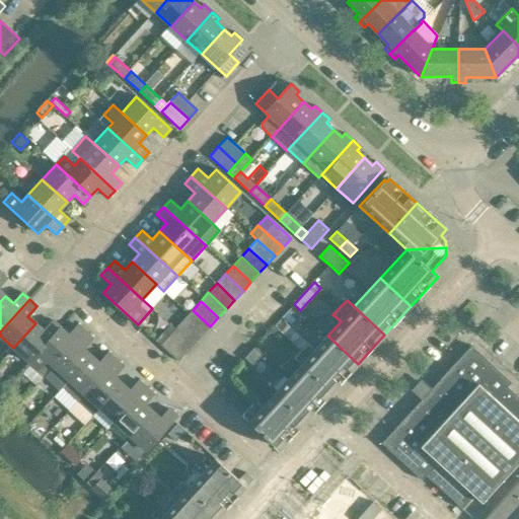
[(184,318),(203,335),(210,326),(193,310),(184,318)]
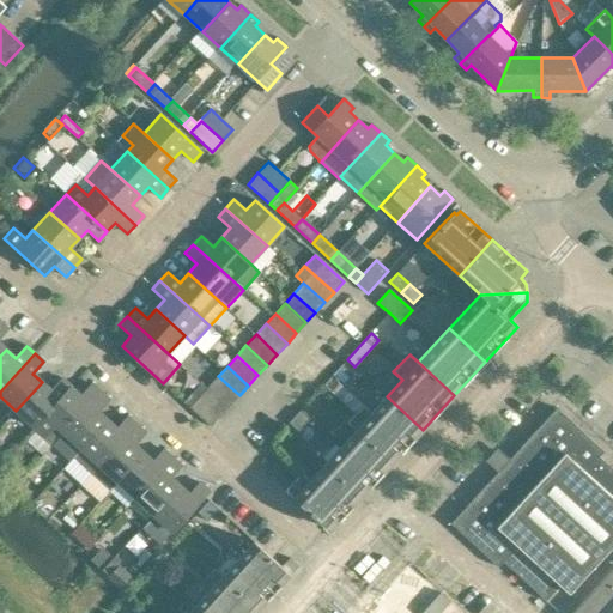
[(218,376),(208,387),(230,406),(240,395),(218,376)]
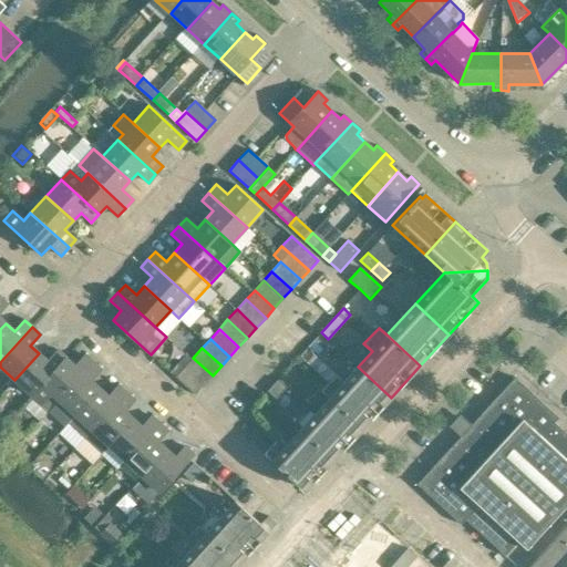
[(14,380),(31,395),(65,358),(58,350),(48,361),(39,353),(14,380)]
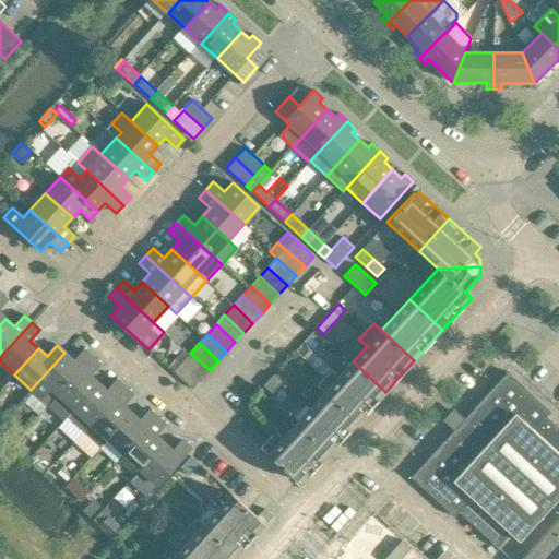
[(186,348),(177,357),(181,361),(201,379),(210,370),(190,353),(186,348)]
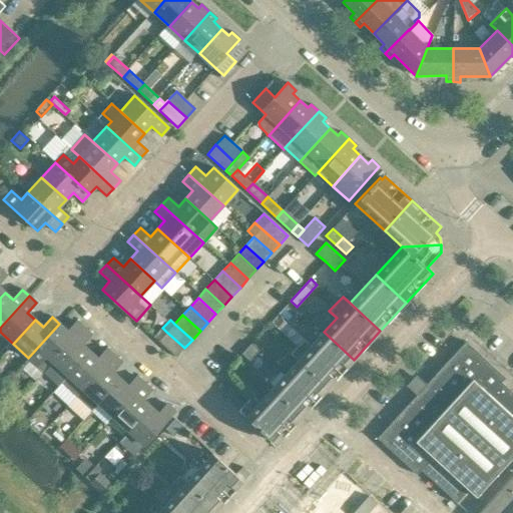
[(28,358),(37,366),(44,372),(53,362),(84,328),(76,321),(67,331),(59,324),(28,358)]
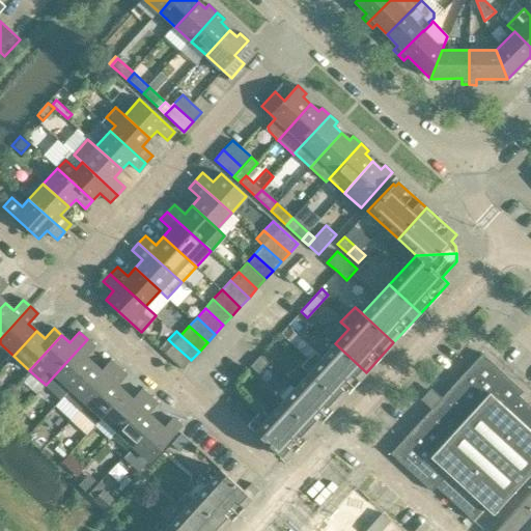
[(55,374),(46,385),(61,399),(63,397),(71,389),(93,364),(85,357),(94,346),(87,339),(55,374)]
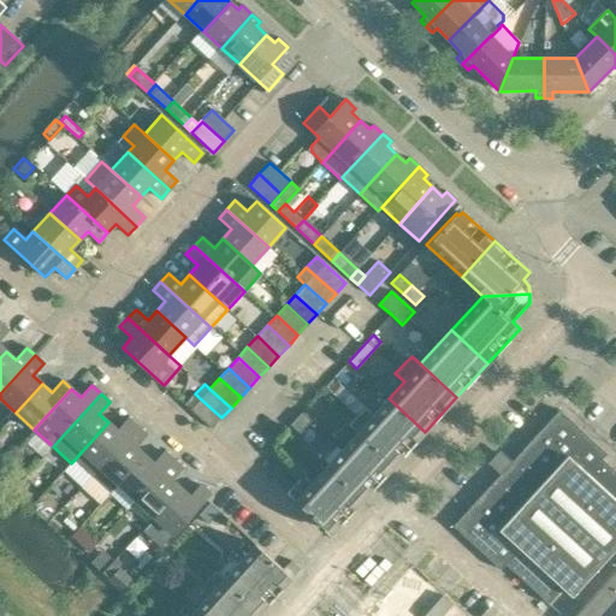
[(195,394),(184,404),(212,428),(221,418),(200,398),(195,394)]
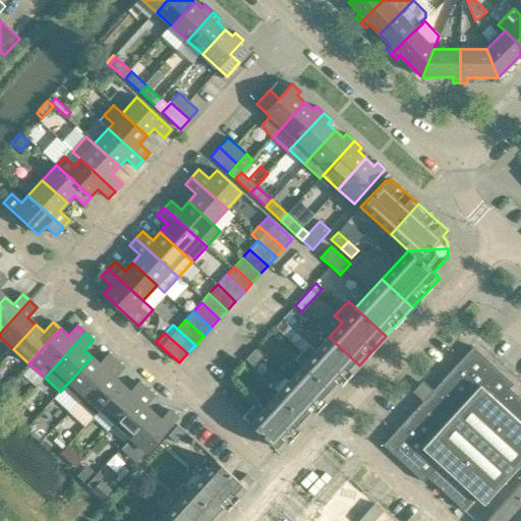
[(295,359),(302,366),(333,394),(359,365),(329,337),(315,351),(308,344),(295,359)]
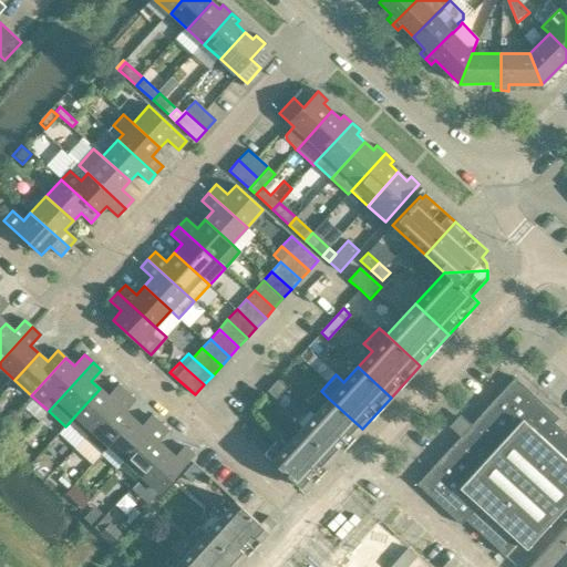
[(461,437),(416,484),(461,524),(465,519),(505,556),(517,542),(526,549),(566,504),(566,434),(554,422),(558,418),(515,378),(472,425),(464,419),(453,431),(461,437)]
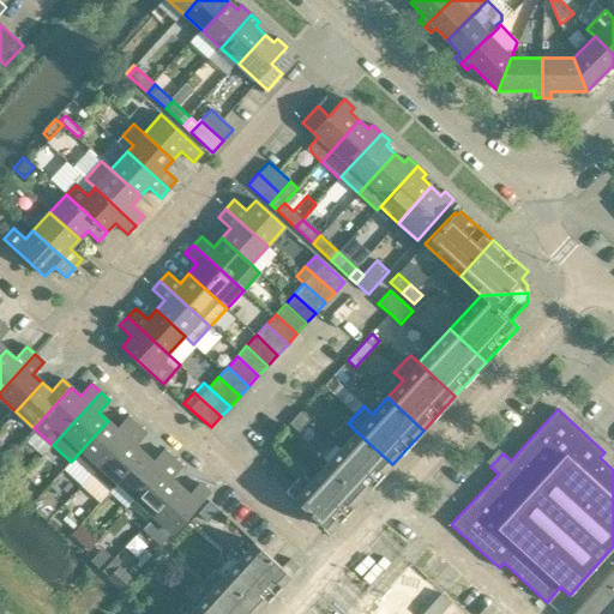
[(301,411),(289,423),(299,432),(309,420),(301,411)]
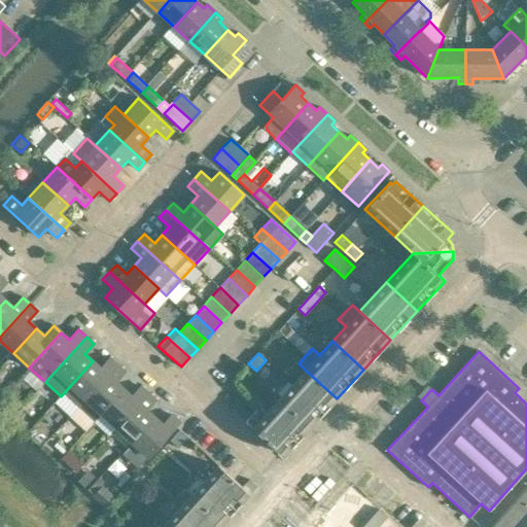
[(78,409),(85,400),(117,365),(109,358),(100,369),(93,361),(70,386),(63,394),(78,409)]
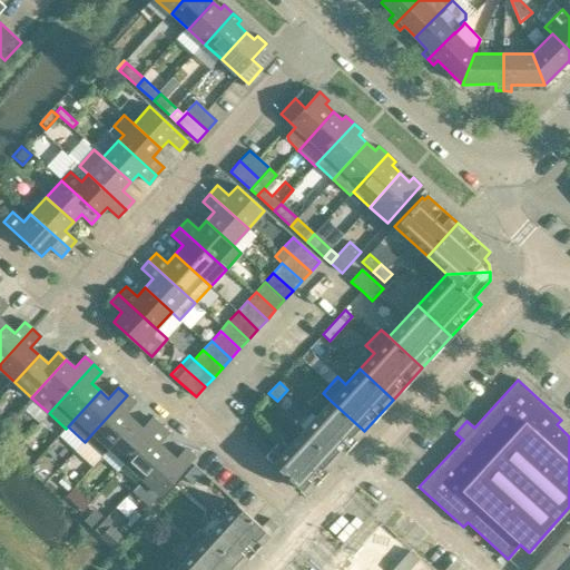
[(101,458),(109,449),(134,421),(125,413),(135,402),(127,395),(92,433),(85,442),(101,458)]
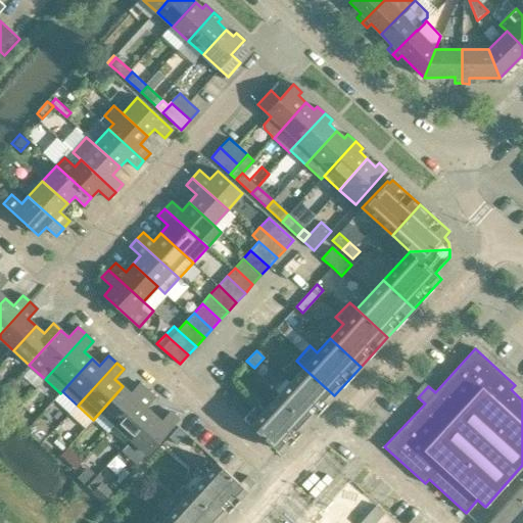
[(303,368),(277,396),(307,424),(334,395),(303,368)]
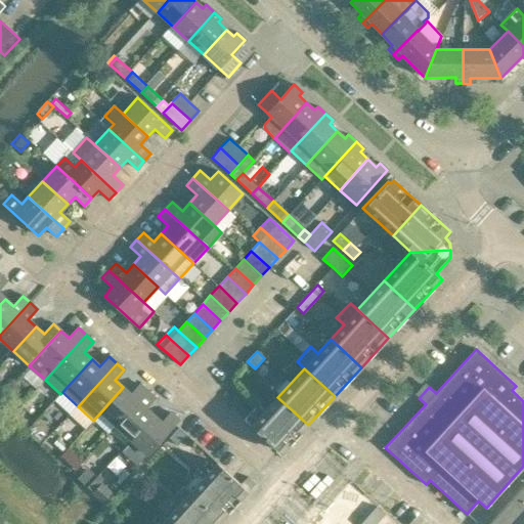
[(131,394),(123,387),(100,412),(116,426),(147,391),(140,385),(131,394)]
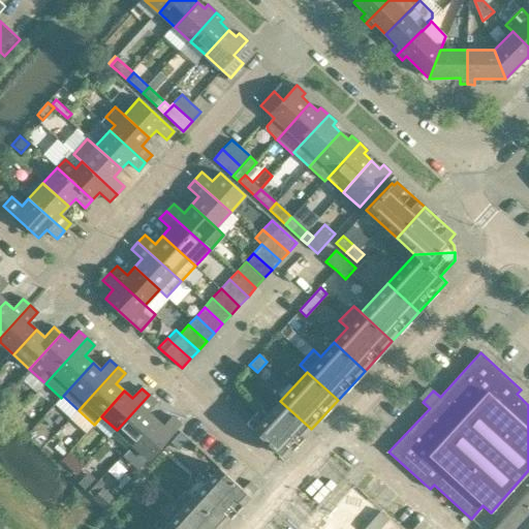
[(117,430),(132,444),(155,419),(147,412),(156,402),(149,395),(117,430)]
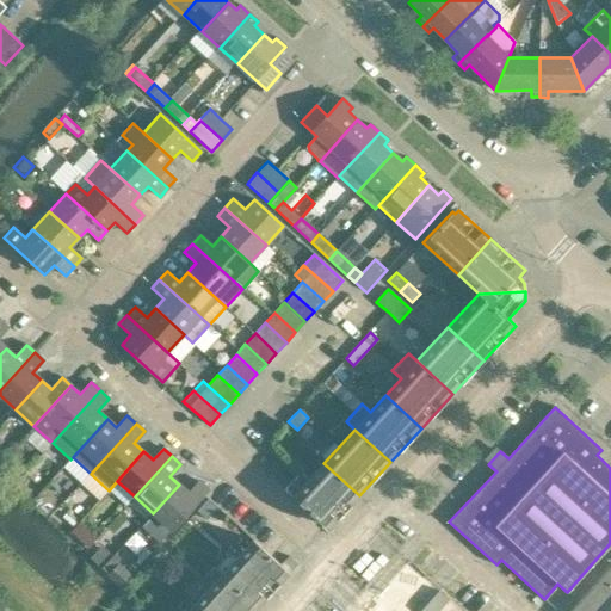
[(331,528),(359,495),(323,463),(308,479),(300,471),(284,489),(323,526),(327,523),(331,528)]
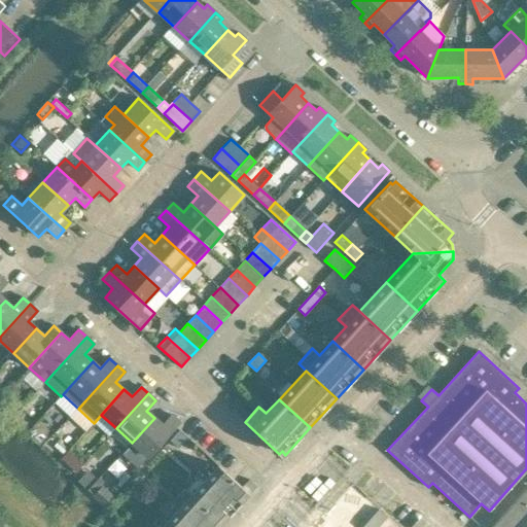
[(163,425),(154,418),(132,443),(148,457),(176,426),(180,422),(172,415),(163,425)]
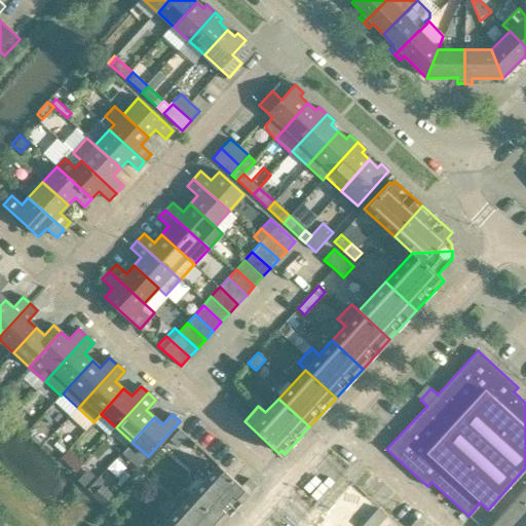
[(37,420),(31,415),(27,419),(33,424),(37,420)]
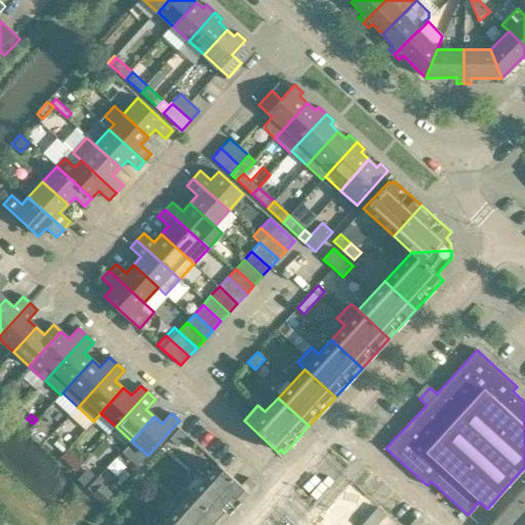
[(187,436),(179,429),(169,439),(177,446),(187,436)]
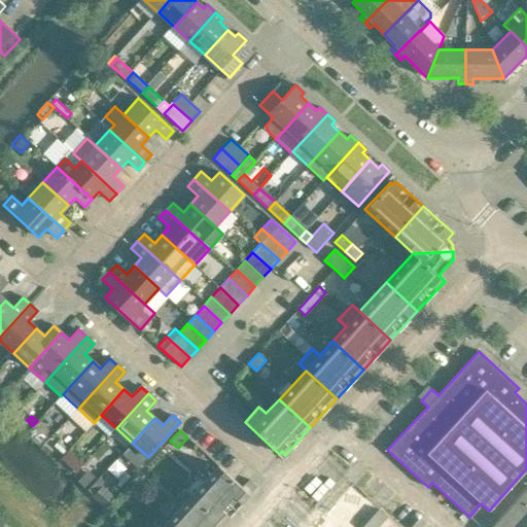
[(77,456),(69,465),(76,472),(84,463),(77,456)]
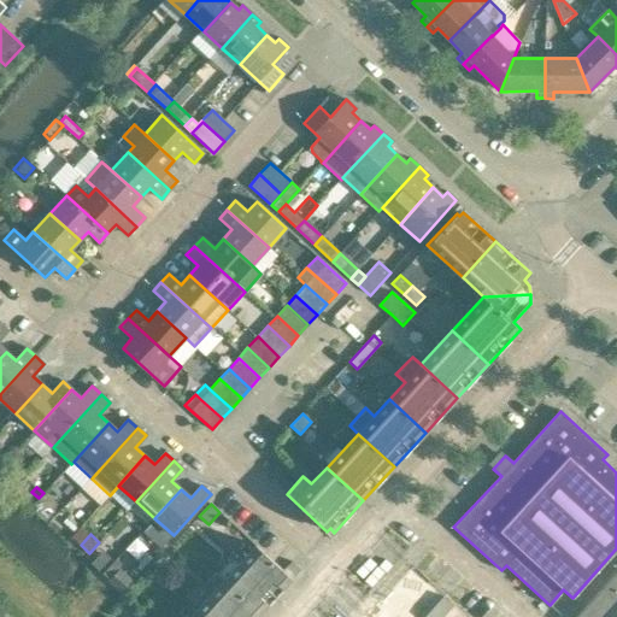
[(283,570),(256,545),(224,580),(260,613),(292,579),(283,570)]
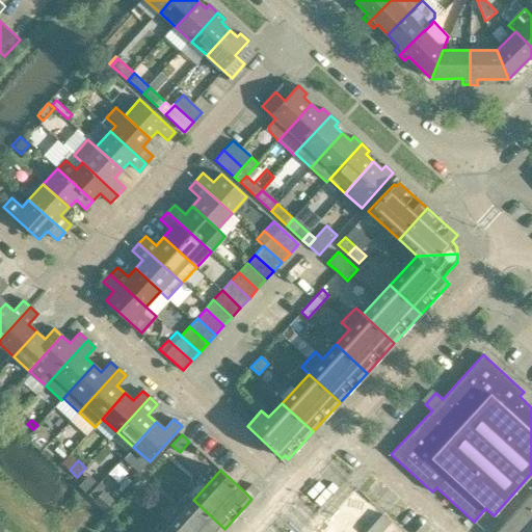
[(259,491),(251,484),(244,491),(253,499),(259,491)]
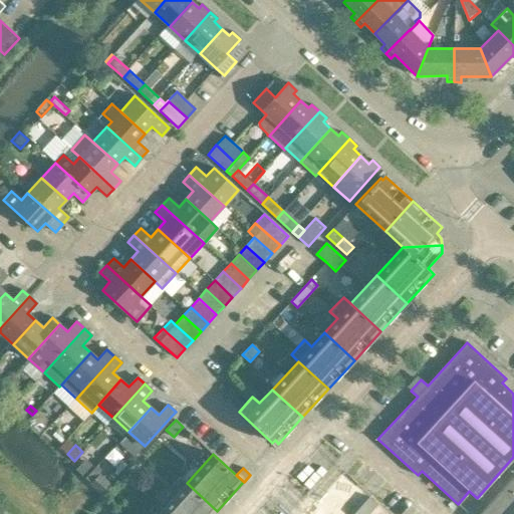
[(99,474),(90,483),(93,485),(101,493),(109,484),(99,474)]
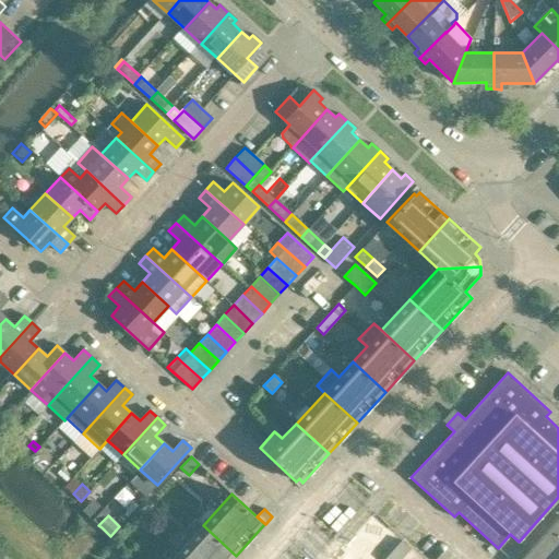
[(188,542),(175,557),(177,558),(233,558),(236,556),(203,525),(195,518),(180,534),(188,542)]
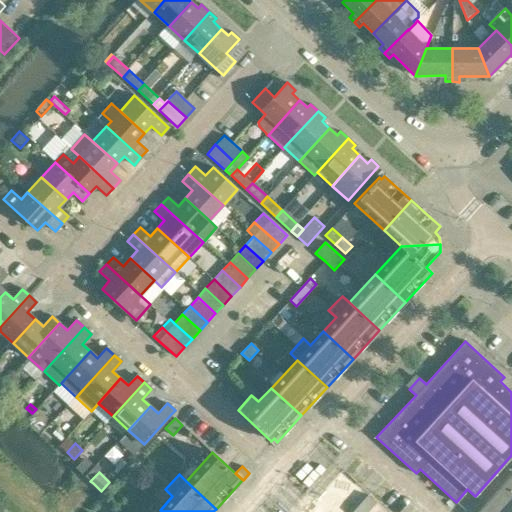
[(511,511),(511,474),(477,511),(511,511)]
